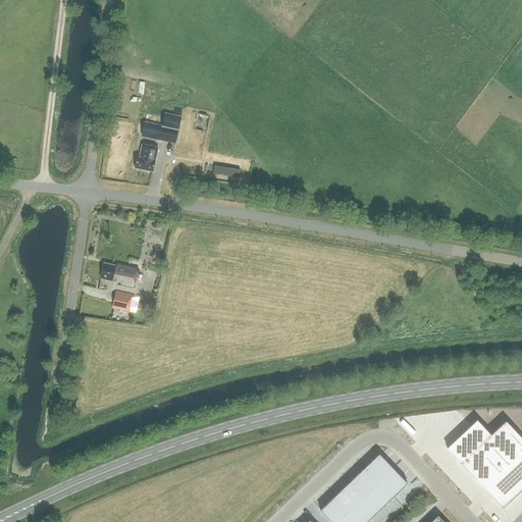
[(161,126),(145,122),(142,136),(174,143),(179,117),(164,114),(161,126)]
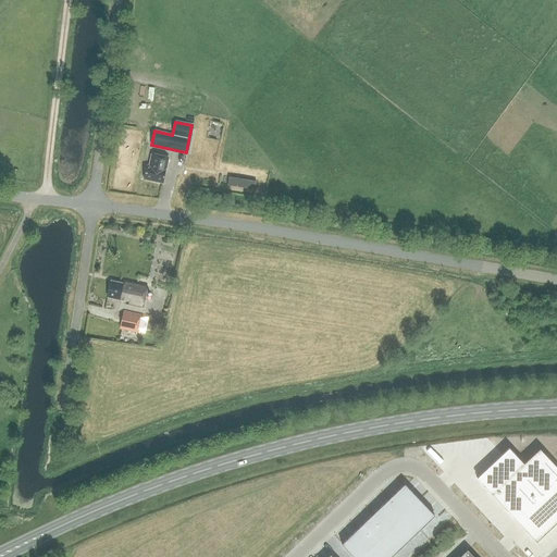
[(149,166),(147,166),(144,178),(162,183),(165,170),(168,157),(152,153),(149,166)]
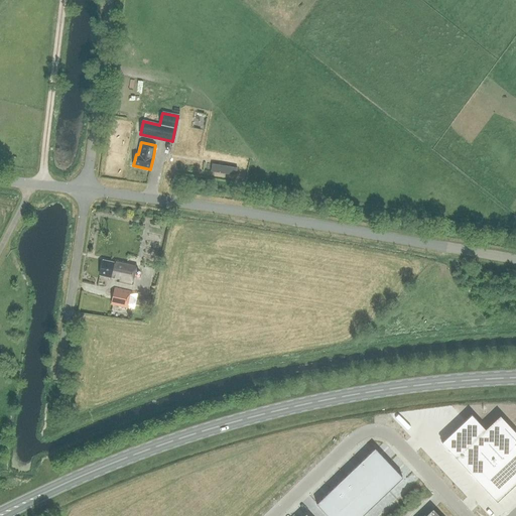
[(189,174),(213,178),(215,170),(190,166),(189,174)]
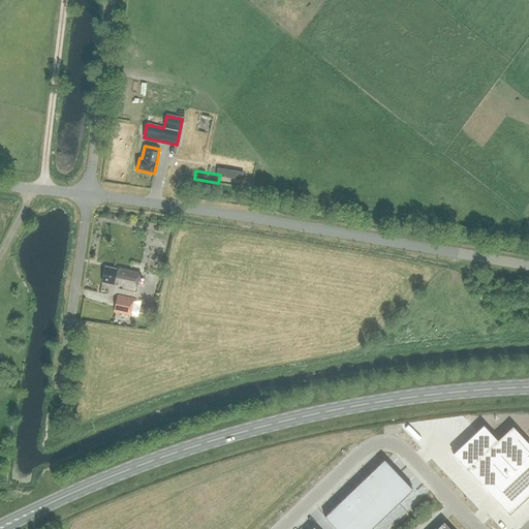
[(135,292),(139,272),(118,267),(118,270),(105,267),(102,282),(120,286),(120,289),(135,292)]
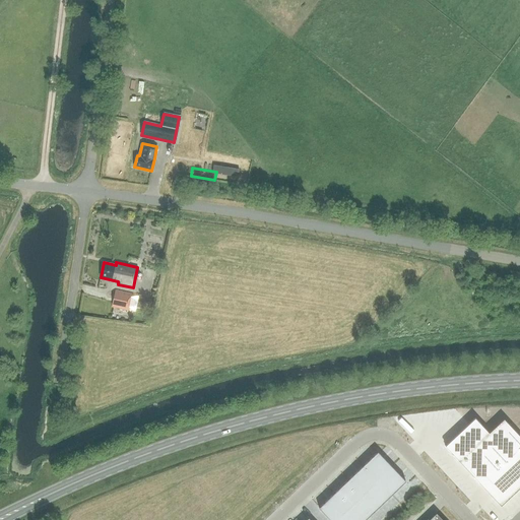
[(128,311),(132,294),(115,290),(111,308),(128,311)]
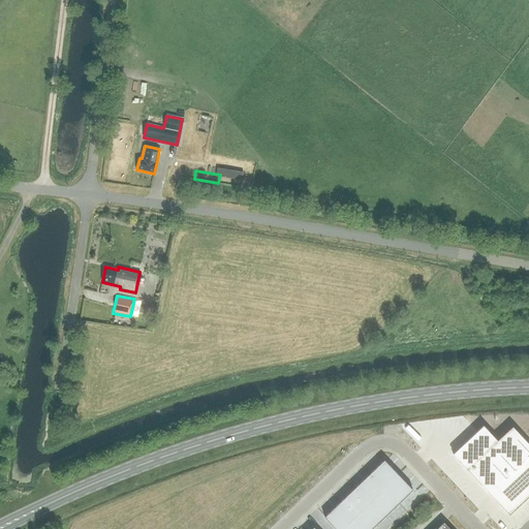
[(483,426),(453,454),(509,515),(528,496),(528,444),(512,427),(497,440),(483,426)]
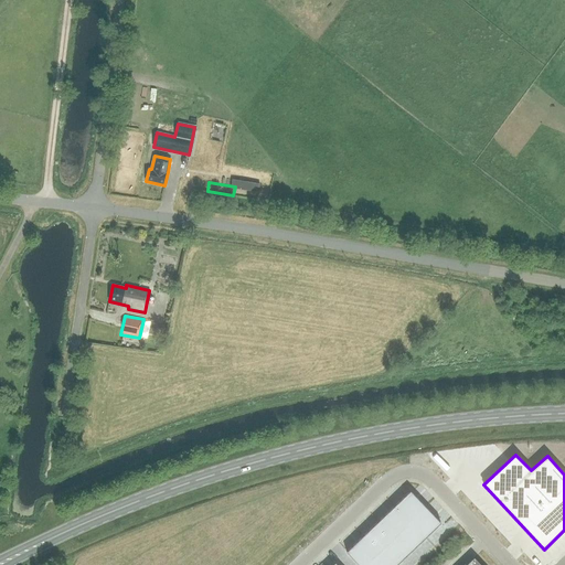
[(411,491),(347,552),(358,564),(396,564),(440,523),(411,491)]
